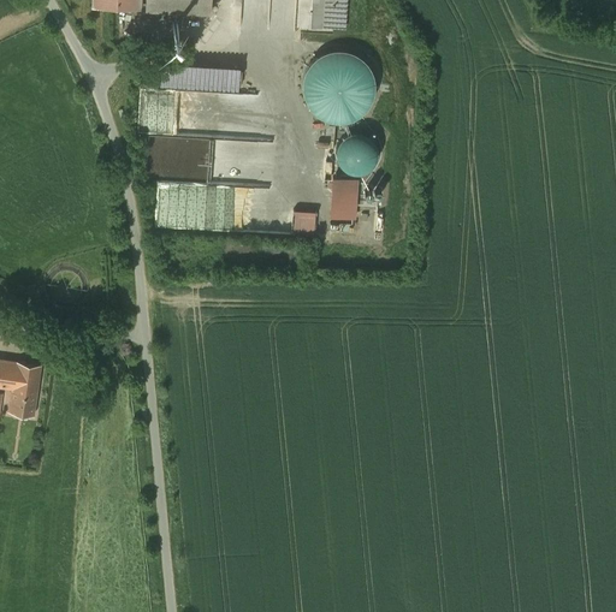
[(119,12),(141,13),(141,0),(93,0),(93,11),(119,12)]
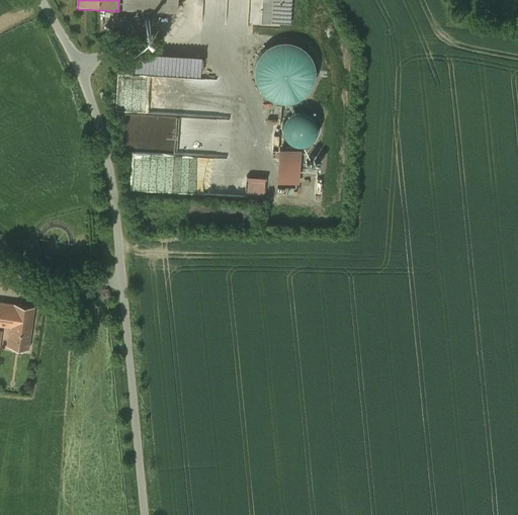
[(177,0),(122,0),(122,11),(177,14),(177,0)]
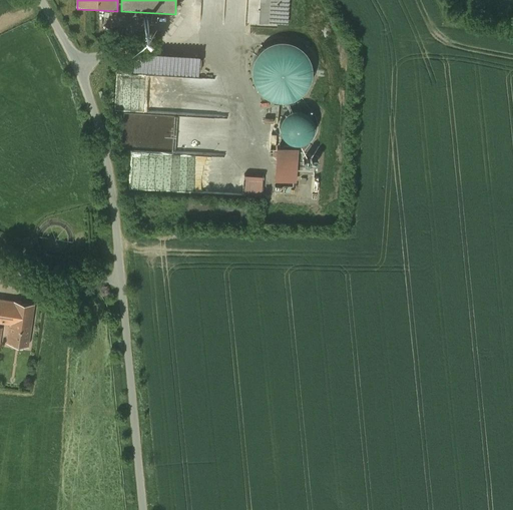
[(248,0),(247,24),(287,26),(289,0),(248,0)]
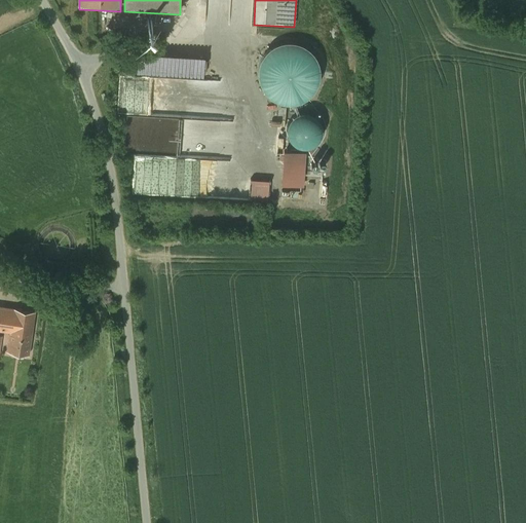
[(265,51),(261,58),(258,65),(257,72),(257,79),(259,85),(263,92),(268,98),(274,101),(280,104),(288,105),(295,104),(302,101),(308,97),(313,91),(316,85),(318,78),(318,71),(317,64),(314,58),(310,51),(305,47),(298,44),(291,42),(284,42),(277,44),(270,47),(265,51)]
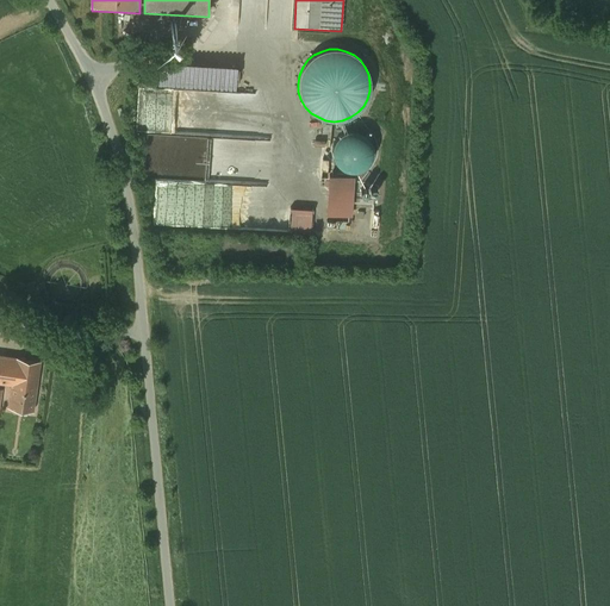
[(236,69),(161,64),(160,87),(235,91),(236,69)]
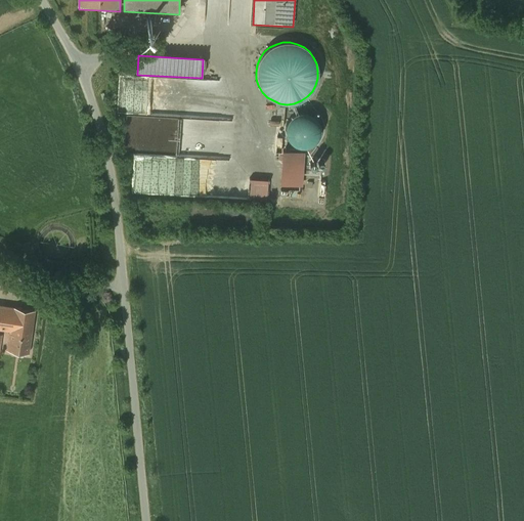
[(294,115),(290,118),(287,122),(285,127),(285,132),(287,137),(290,142),(294,145),(298,147),(303,147),(309,146),(313,144),(317,140),(319,135),(320,130),(319,125),(317,121),(313,117),(309,114),(304,113),(299,113),(294,115)]
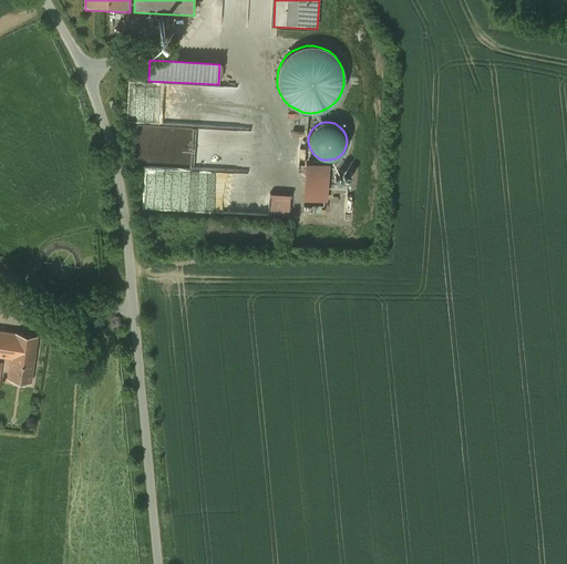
[(328,167),(306,166),(303,202),(326,203),(328,167)]
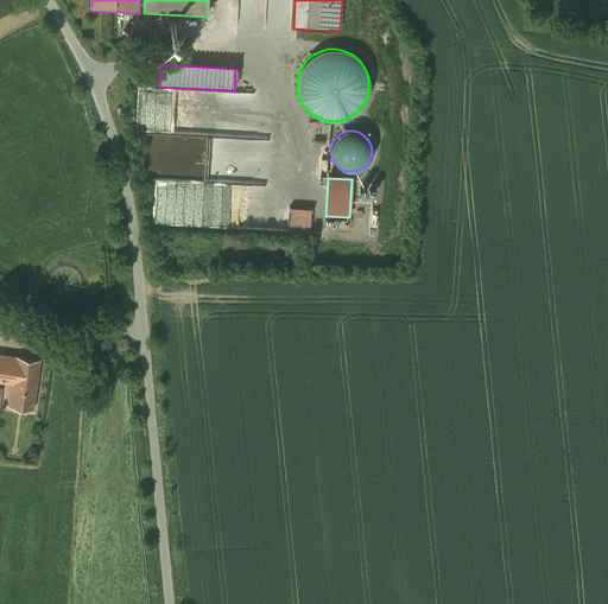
[(29,382),(38,383),(40,362),(0,356),(0,383),(12,386),(29,388),(29,382)]
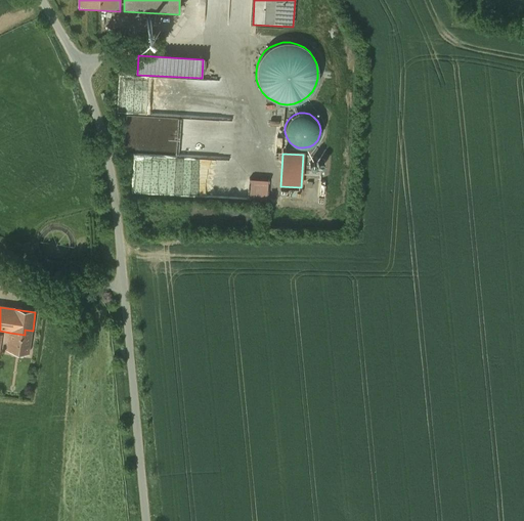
[(10,333),(7,352),(29,355),(33,331),(25,330),(25,335),(10,333)]
